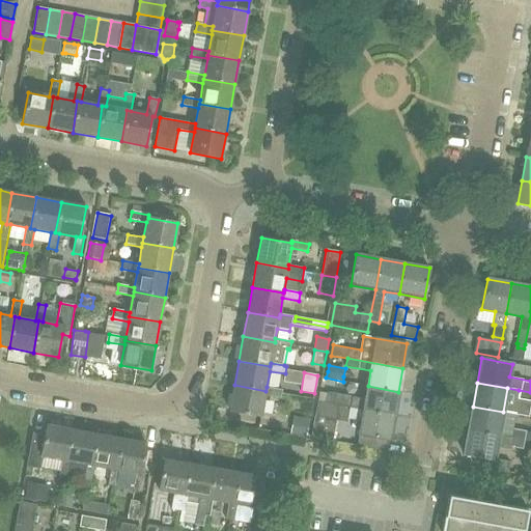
[(282,390),(267,387),(266,391),(234,385),(229,411),(261,416),(264,395),(281,398),(282,390)]
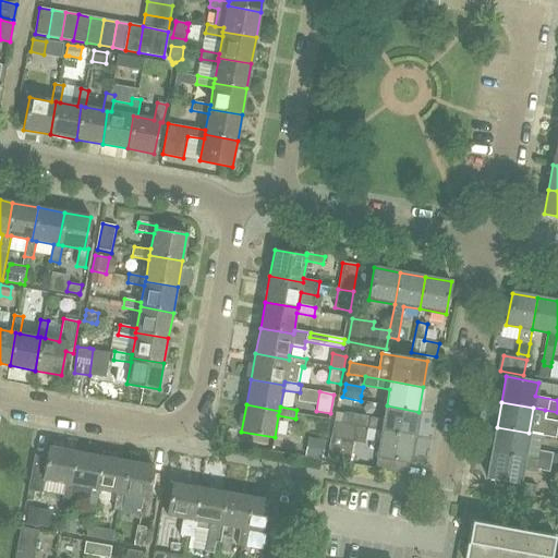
[(414,437),(419,412),(387,405),(384,420),(336,411),(334,423),(361,427),(367,428),(414,437)]
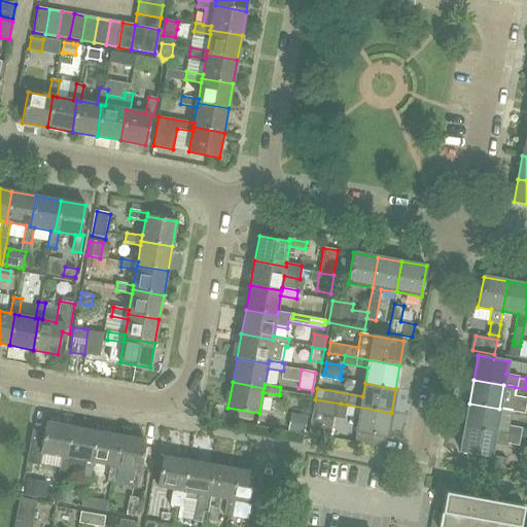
[(526,398),(526,394),(526,389),(515,387),(514,396),(526,398)]
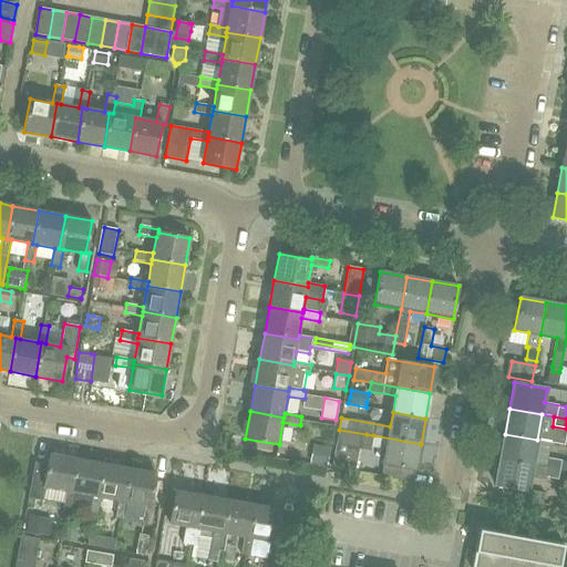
[(367,434),(339,430),(336,445),(359,450),(363,450),(363,449),(367,434)]
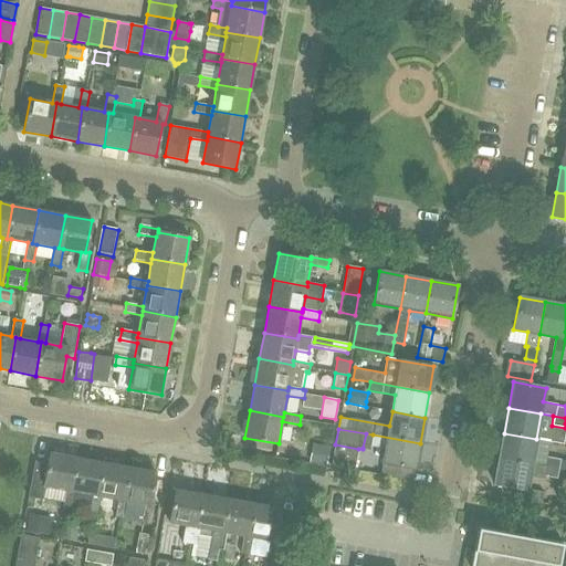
[(532,464),(536,439),(504,433),(500,459),(532,464)]
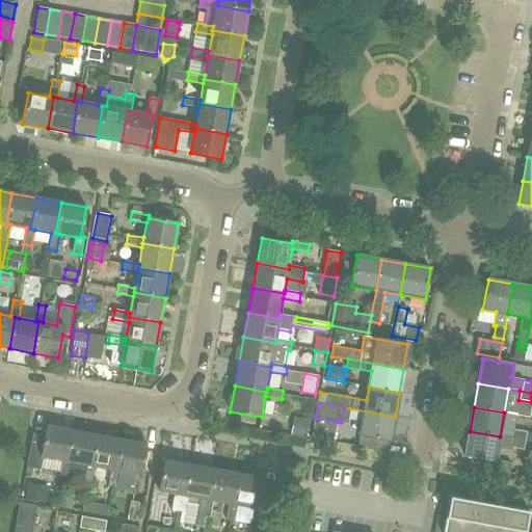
[(348,422),(362,425),(360,435),(390,441),(395,417),(350,408),(348,422)]
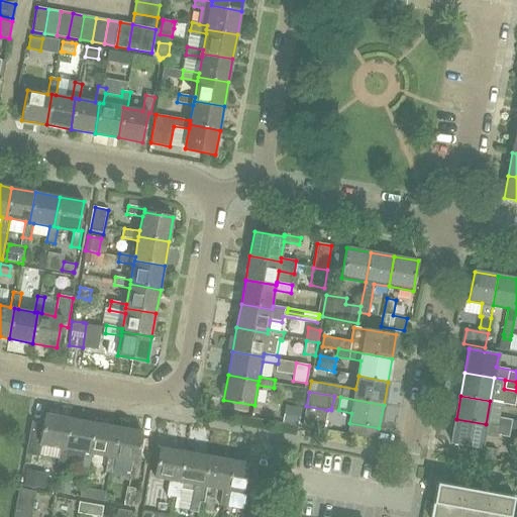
[(306,406),(303,423),(304,423),(324,427),(327,410),(306,406)]
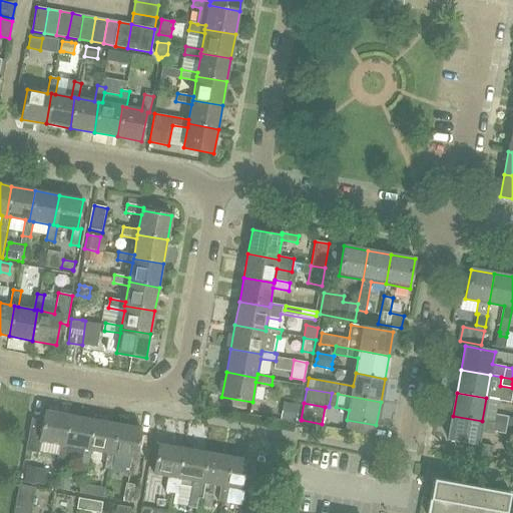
[(299,407),(285,405),(282,419),(296,421),(299,407)]
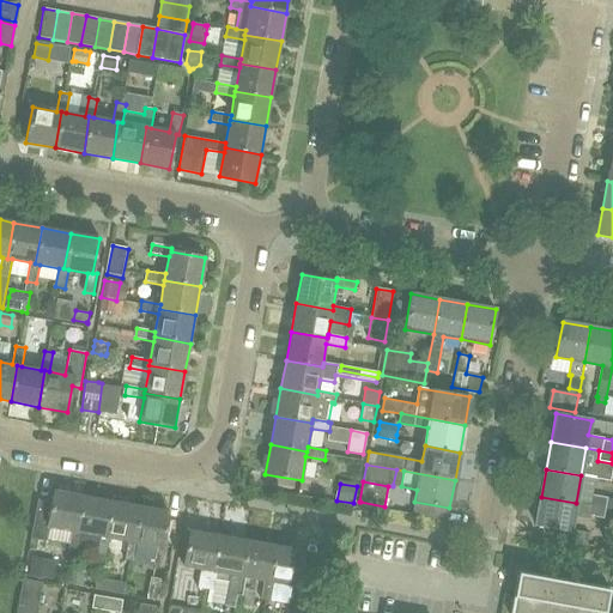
[(77,533),(83,496),(55,491),(52,504),(40,502),(40,501),(38,501),(31,539),(47,541),(49,527),(72,532),(68,550),(78,552),(82,533),(77,533)]
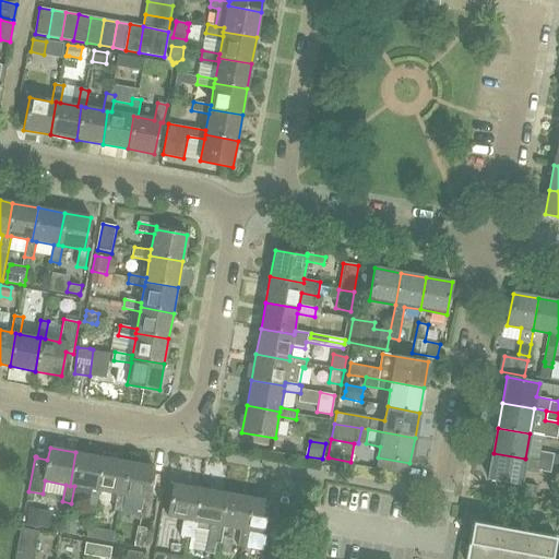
[(102,458),(90,455),(91,451),(78,449),(78,453),(75,452),(70,486),(74,486),(91,489),(88,507),(96,508),(99,491),(95,490),(102,458)]
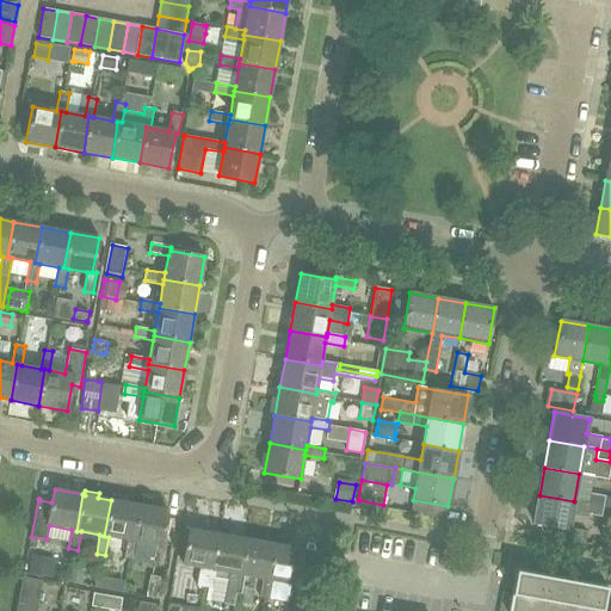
[(139,505),(131,504),(133,498),(118,495),(117,501),(111,500),(104,536),(109,537),(128,541),(124,559),(134,560),(137,542),(133,541),(139,505)]
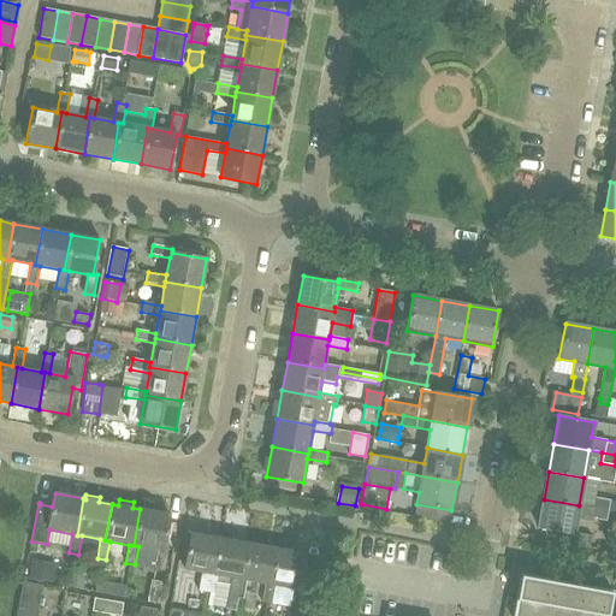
[(596,509),(579,505),(544,499),(538,528),(566,533),(564,544),(590,549),(591,537),(574,533),(576,516),(597,520),(597,519),(608,521),(610,511),(596,509)]
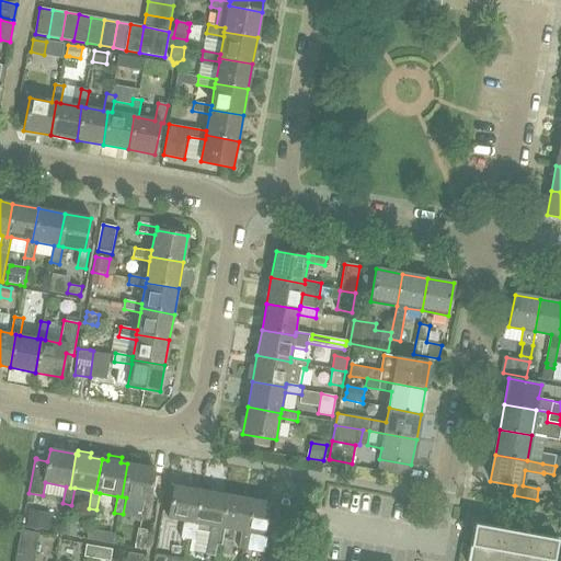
[(542,464),(556,466),(557,457),(544,455),(542,464)]
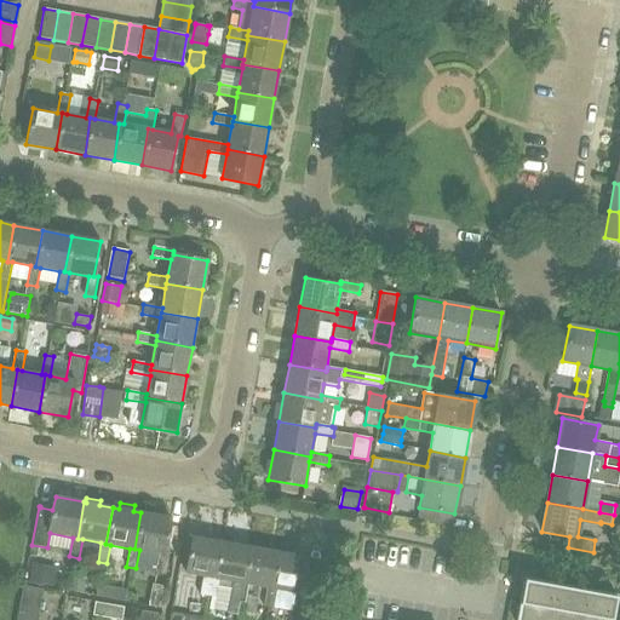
[(135,549),(139,550),(159,554),(155,572),(165,574),(168,554),(165,552),(171,518),(141,512),(135,549)]
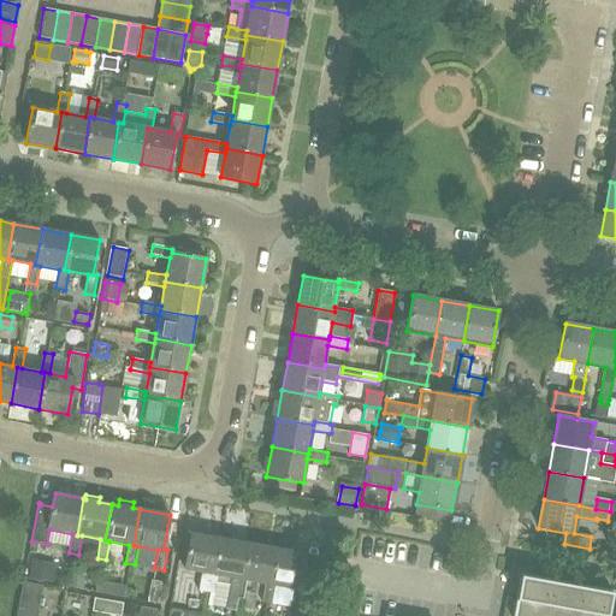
[(213,574),(220,538),(191,533),(184,569),(209,573),(206,592),(214,593),(218,575),(213,574)]
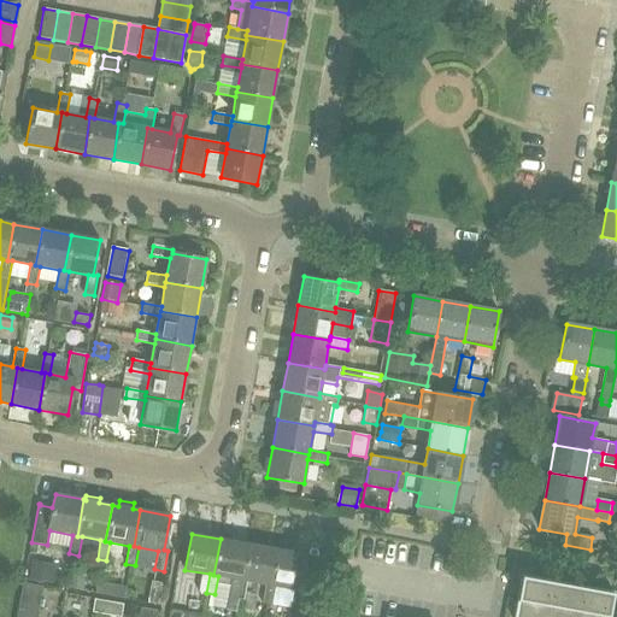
[(242,580),(248,545),(221,539),(213,575),(218,576),(235,579),(229,609),(236,611),(239,599),(244,600),(247,581),(242,580)]
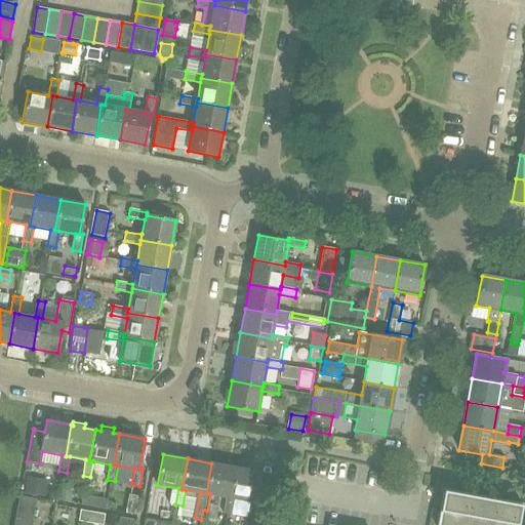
[(231,498),(236,468),(211,463),(206,493),(210,494),(227,497),(224,513),(232,515),(235,498),(231,498)]
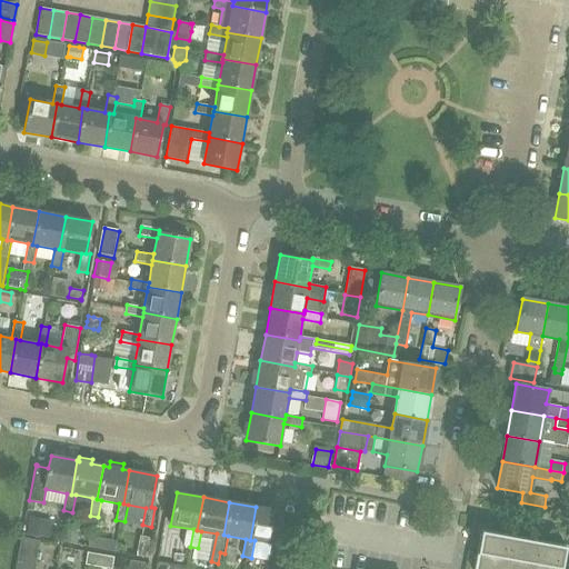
[(290,538),(278,536),(282,511),(256,507),(250,540),(255,540),(272,543),(269,561),(286,563),(290,538)]
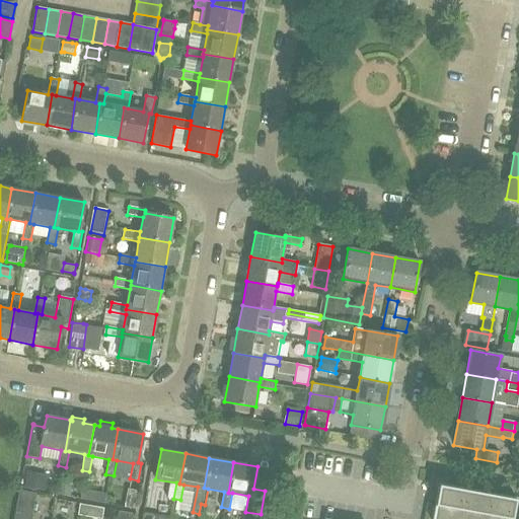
[(48,475),(27,471),(24,488),(45,491),(48,475)]
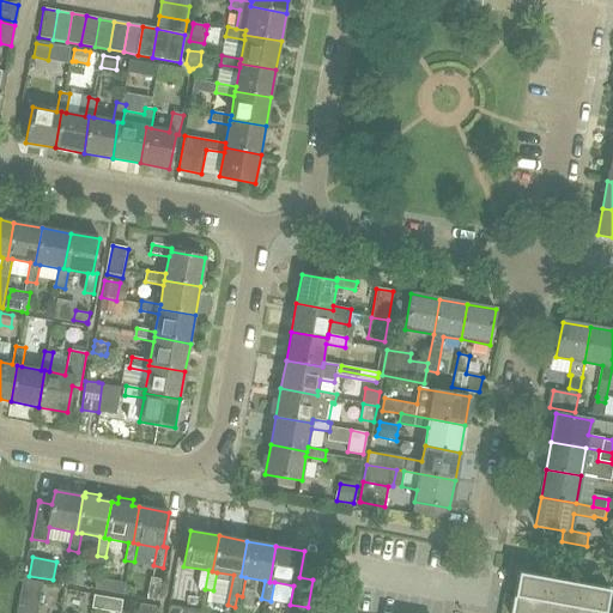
[(84,587),(85,574),(76,572),(70,571),(70,574),(68,584),(84,587)]
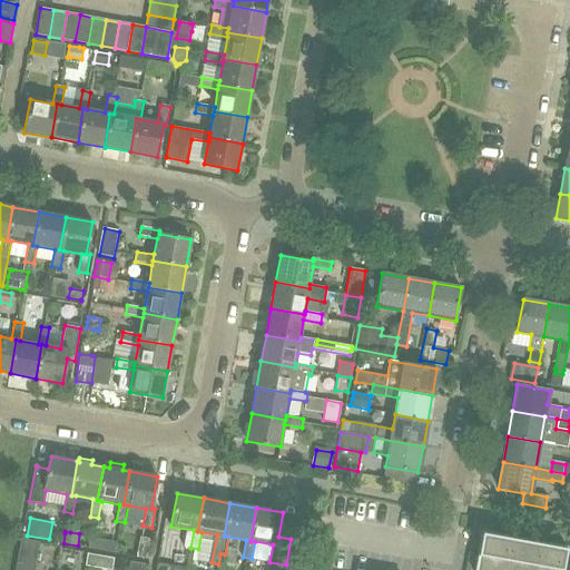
[(562,569),(567,548),(481,532),(474,569),(562,569)]
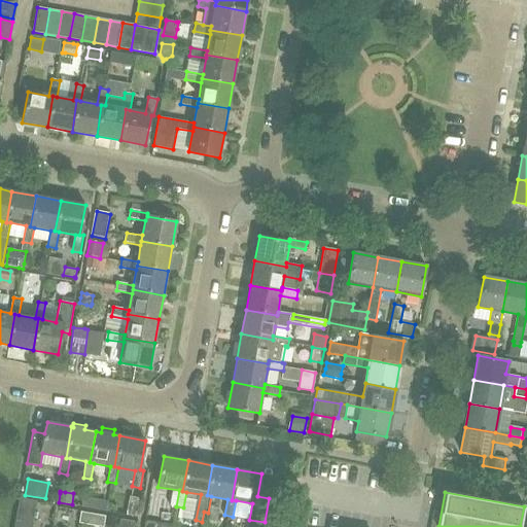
[(82,507),(106,512),(108,501),(83,496),(82,507)]
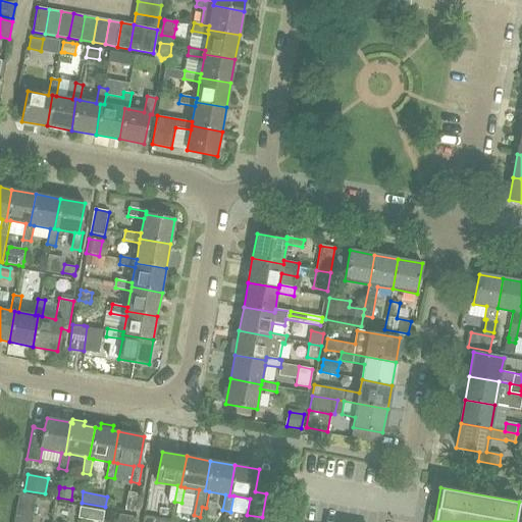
[(134,511),(137,493),(131,492),(128,491),(125,510),(134,511)]
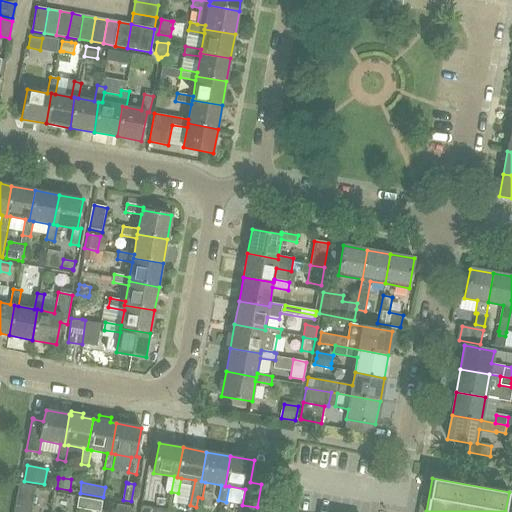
[(32,511),(37,487),(20,484),(14,511),(32,511)]
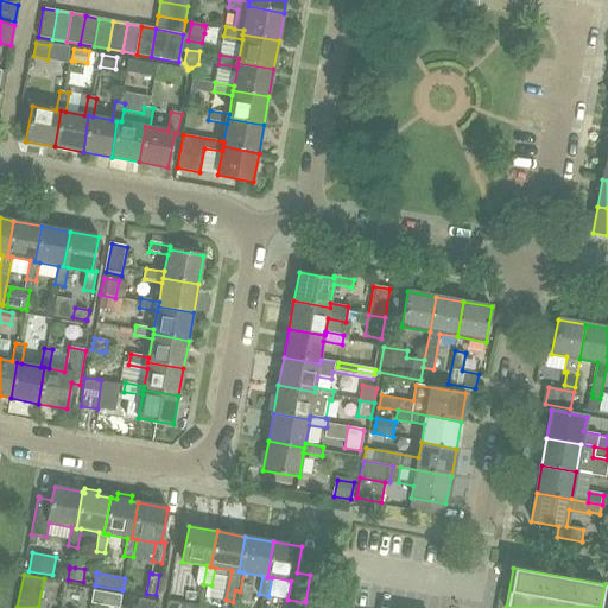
[(120,607),(122,595),(94,589),(92,602),(120,607)]
